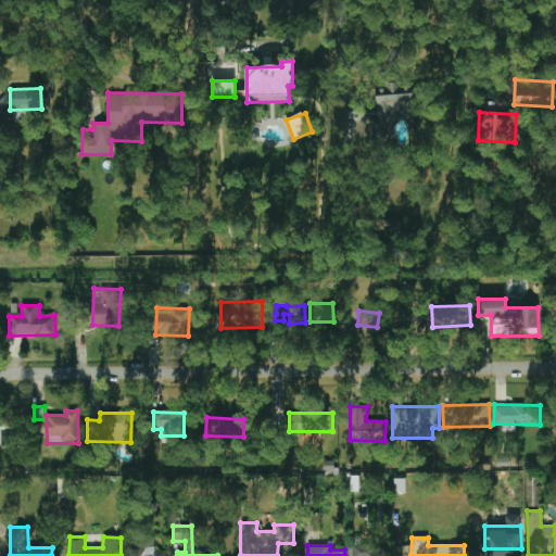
[(389,555),(389,545),(348,546),(348,555),(389,555)]
